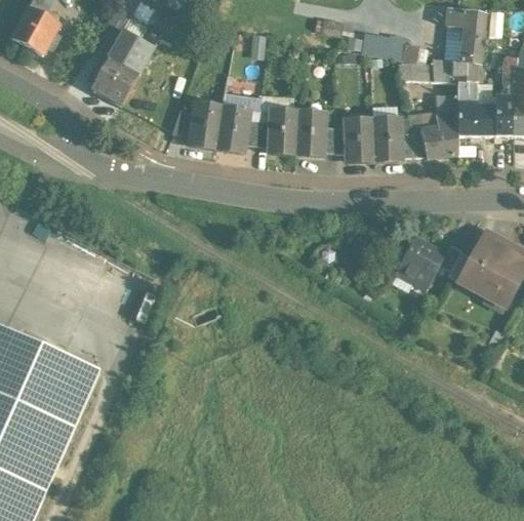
[(33,0),(12,39),(42,55),(50,42),(54,34),(58,25),(43,15),(51,0),(33,0)]
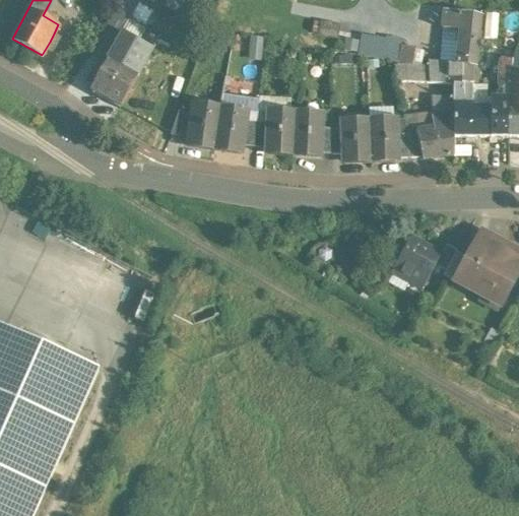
[(157,0),(177,10),(182,0),(157,0)]
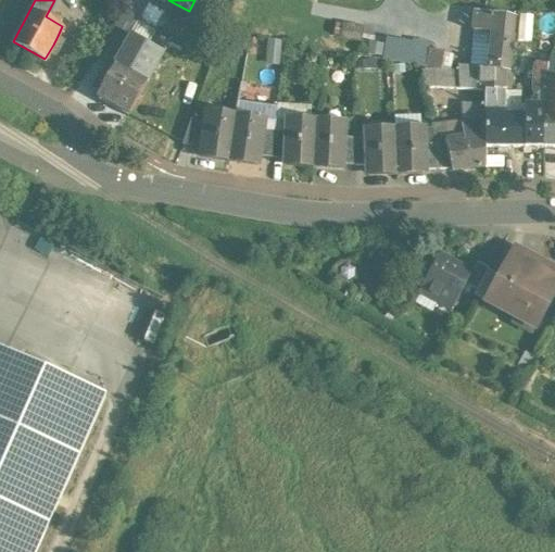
[(516,15),(475,9),(472,28),(491,30),(488,66),(480,66),(480,87),(484,88),(505,89),(505,70),(509,70),(516,15)]
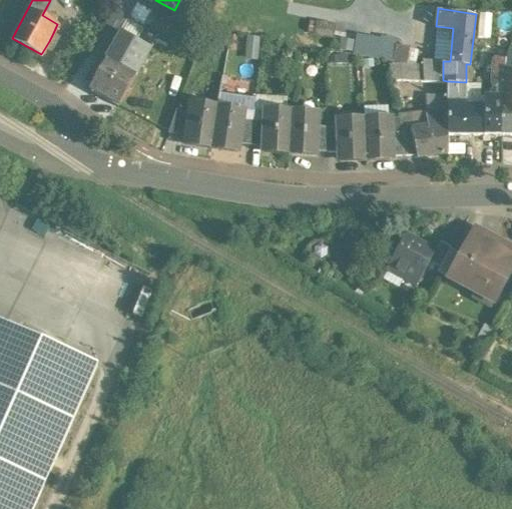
[(113,10),(94,39),(105,46),(109,48),(119,30),(127,17),(113,10)]
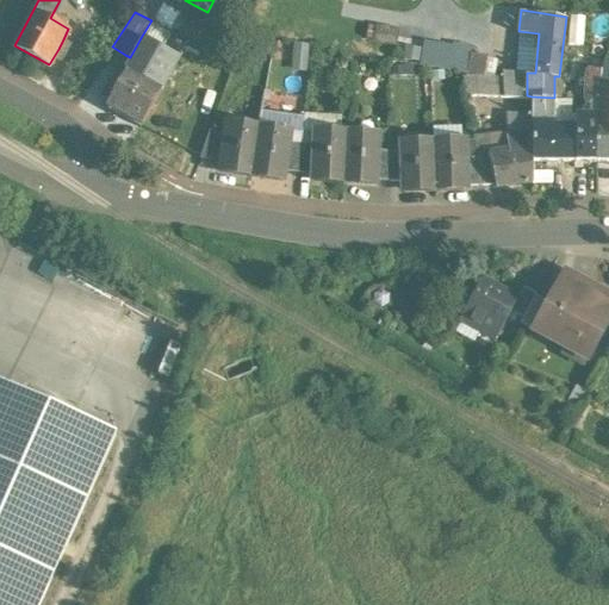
[(142,36),(130,57),(125,55),(119,66),(143,79),(161,47),(142,36)]
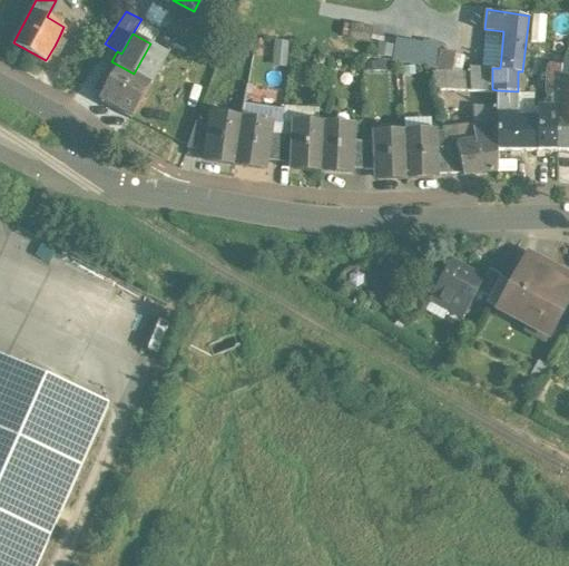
[(66,40),(59,37),(55,46),(60,49),(66,40)]
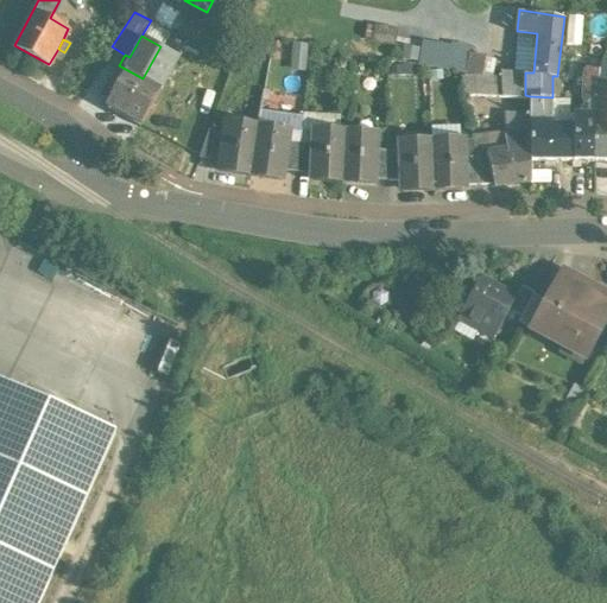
[(181,51),(163,42),(160,46),(177,56),(181,51)]
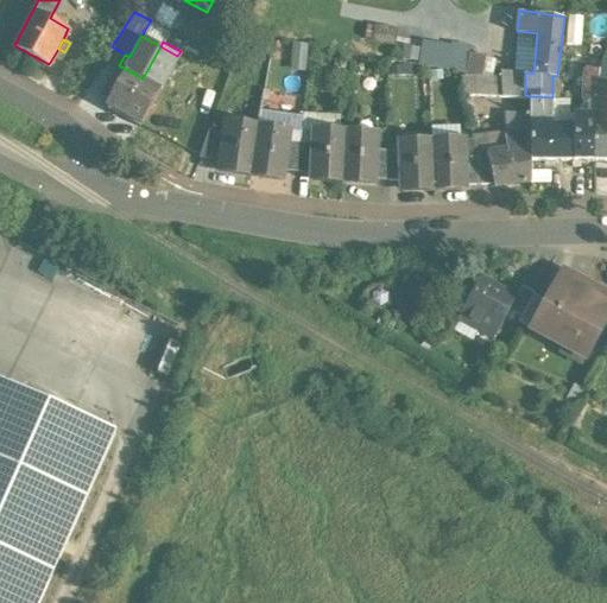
[(160,46),(143,78),(119,65),(113,76),(107,87),(113,90),(105,105),(140,125),(175,64),(174,63),(177,56),(160,46)]
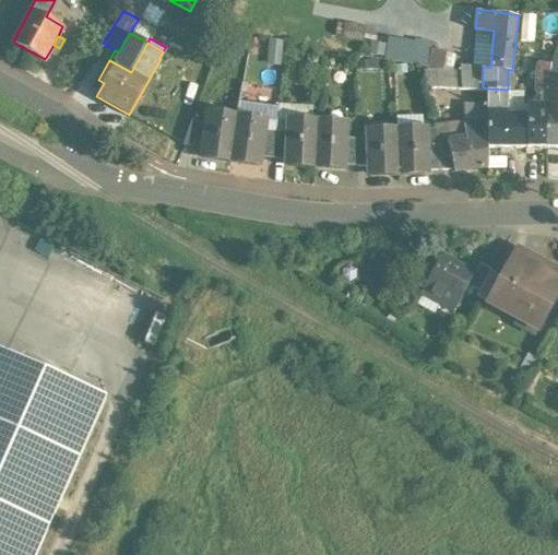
[(446,49),(431,46),(428,62),(443,65),(446,49)]
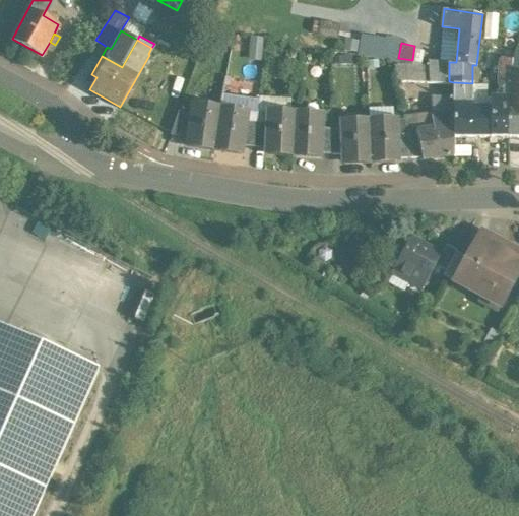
[(512,59),(499,58),(498,83),(510,84),(511,72),(512,59)]
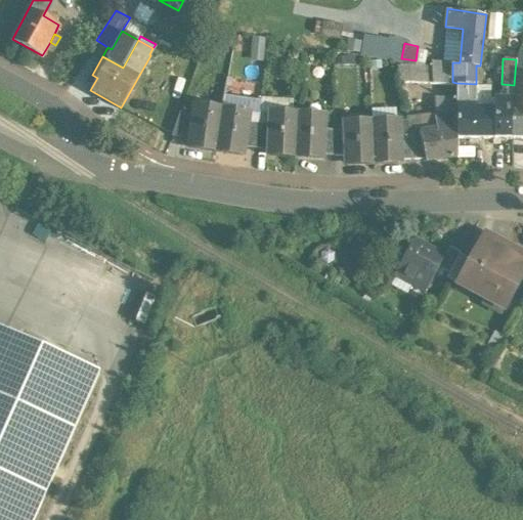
[(452,62),(432,61),(432,65),(432,81),(452,82),(452,62)]
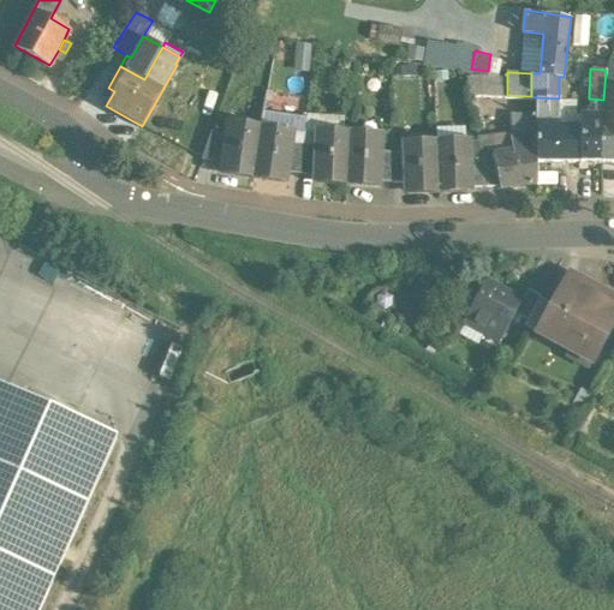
[(507,76),(483,75),(483,94),(507,95),(507,76)]
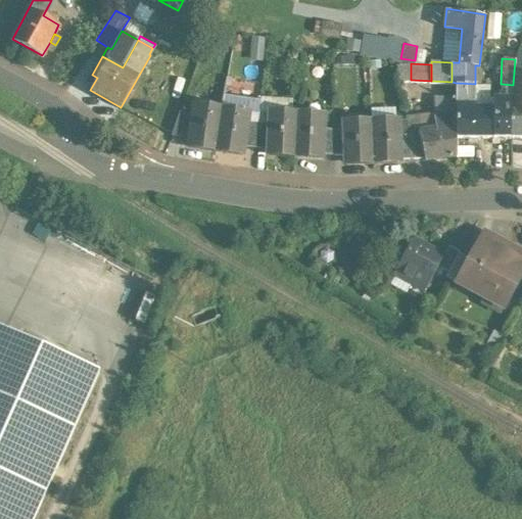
[(521,73),(514,73),(513,85),(512,90),(521,91),(521,73)]
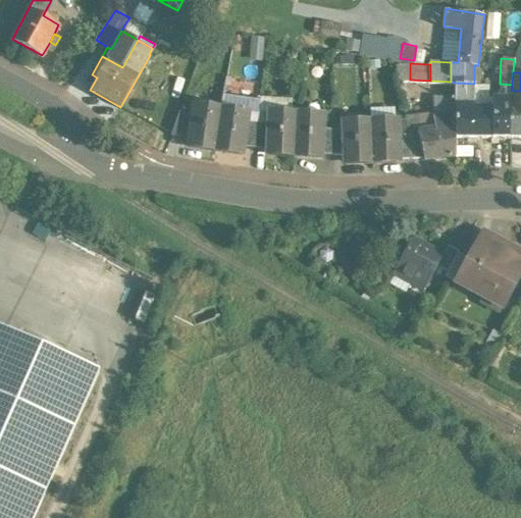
[(474,84),(455,83),(456,117),(456,135),(476,135),(476,140),(493,140),(493,135),(509,135),(511,90),(512,85),(502,85),(501,96),(491,96),(491,107),(473,106),(474,85),(474,84)]
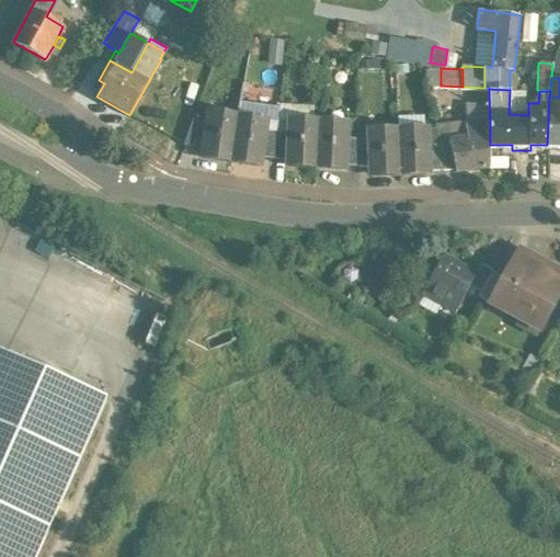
[(559,98),(549,97),(547,145),(559,144),(559,98)]
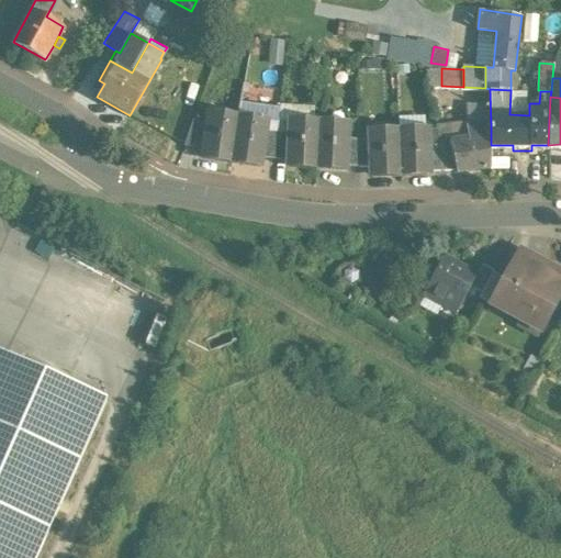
[(237,116),(209,112),(208,120),(204,146),(203,153),(232,157),(237,116)]
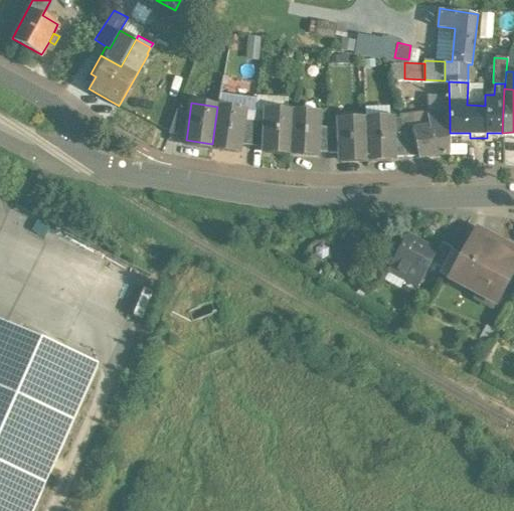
[(243,110),(217,107),(212,144),(238,148),(239,143),(242,119),(243,110)]
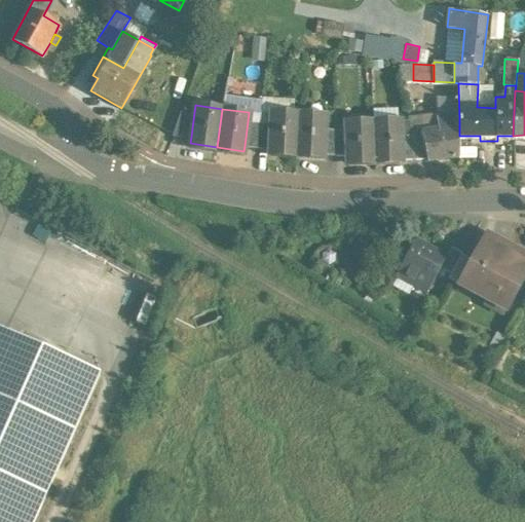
[(194,112),(181,111),(174,134),(191,137),(194,112)]
